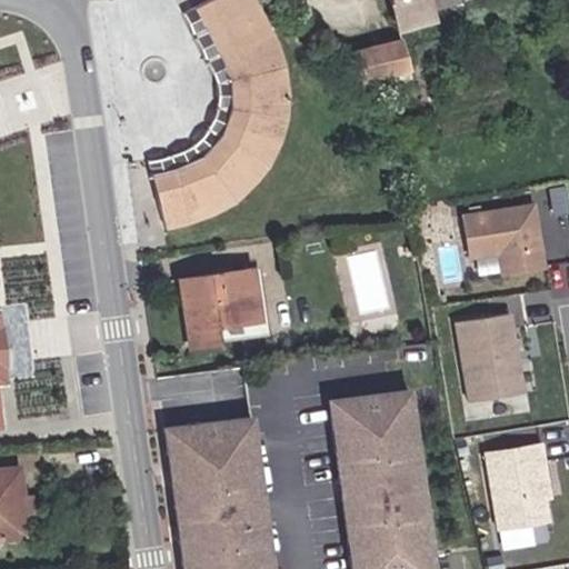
[(189,0),(239,132),(141,168),(161,221),(310,167),(248,0),(189,0)]
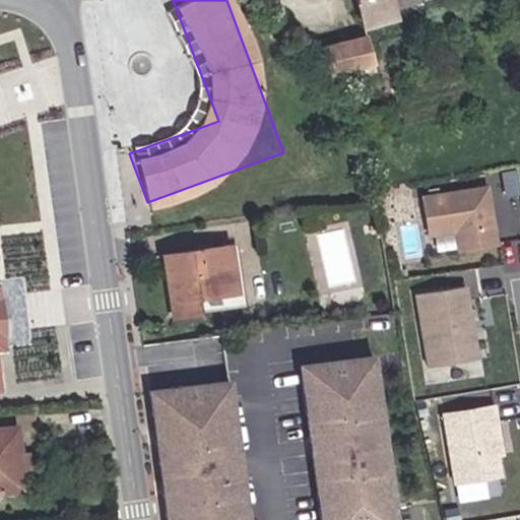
[(360,0),(368,28),(400,19),(397,8),(423,0),(360,0)]
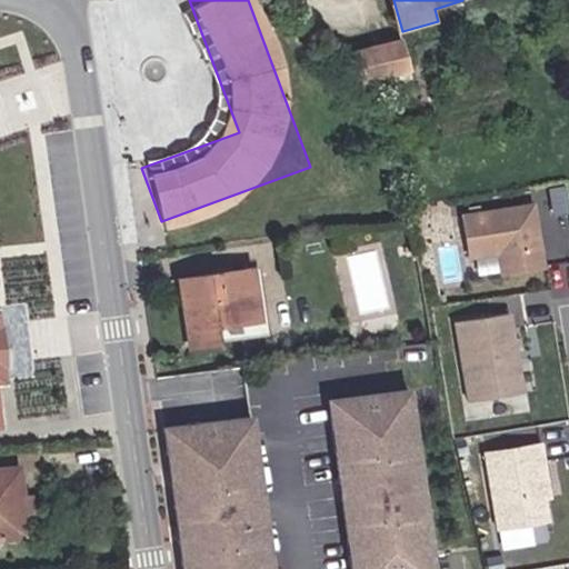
[(401,38),(355,49),(362,85),(413,72),(401,38)]
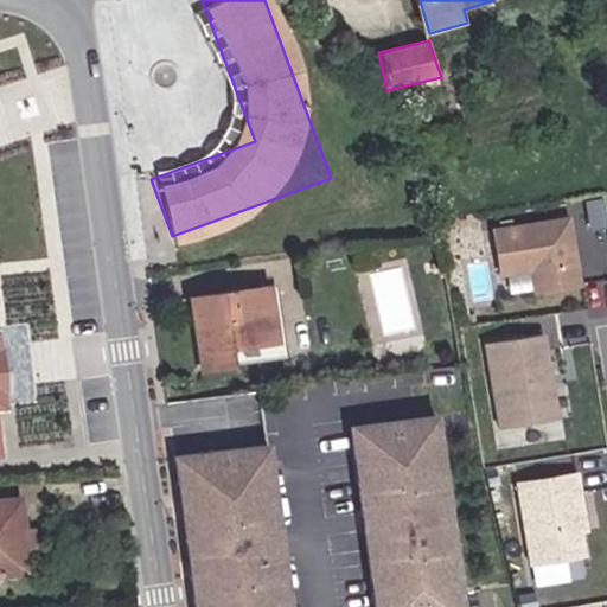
[(568,213),(485,227),(493,278),(537,270),(541,292),(580,286),(568,213)]
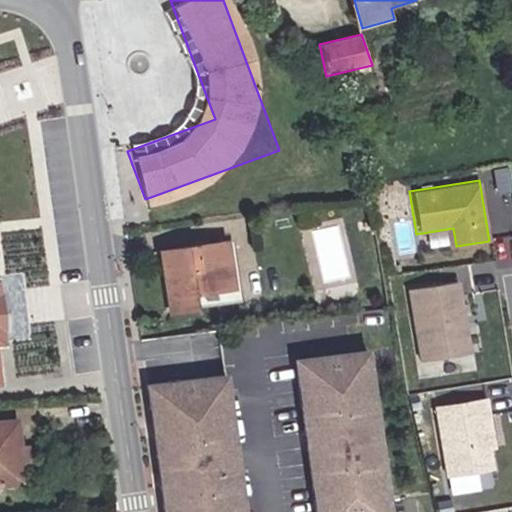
[(229,239),(159,249),(171,314),(203,310),(200,292),(237,287),(229,239)]
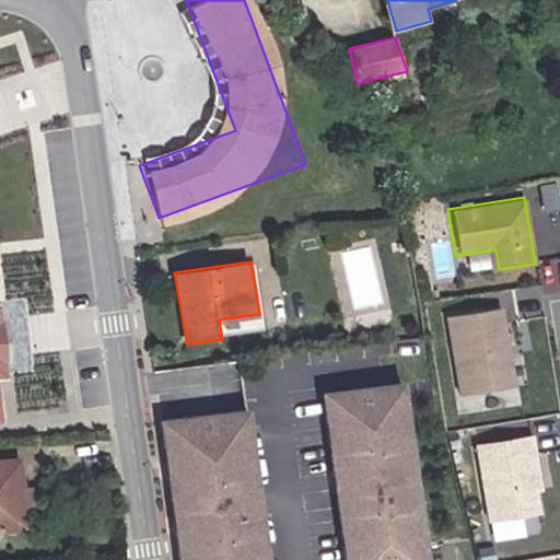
[(506,308),(446,316),(457,397),(517,389),(506,308)]
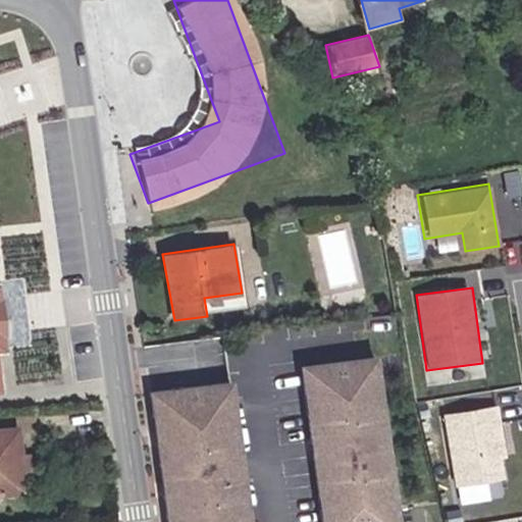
[(399,521),(376,357),(299,367),(319,521),(399,521)]
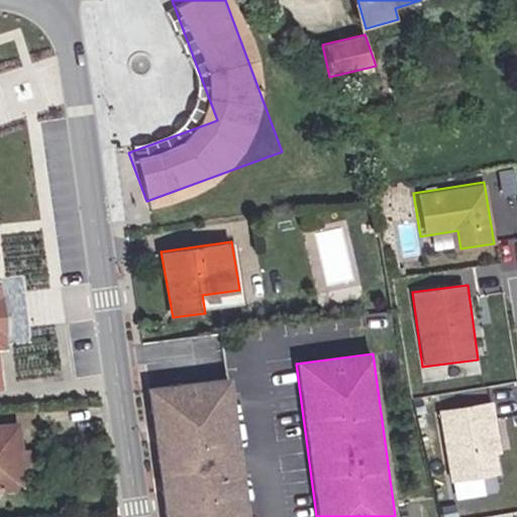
[(249,516),(230,376),(146,387),(165,516),(249,516)]
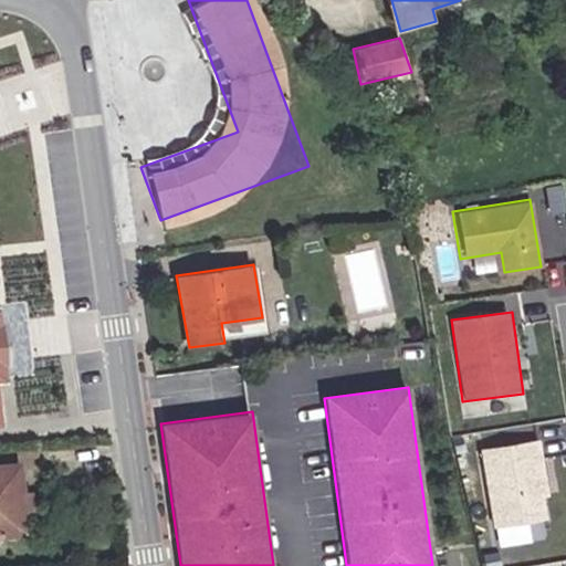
[(481,453),(495,531),(548,521),(534,442),(481,453)]
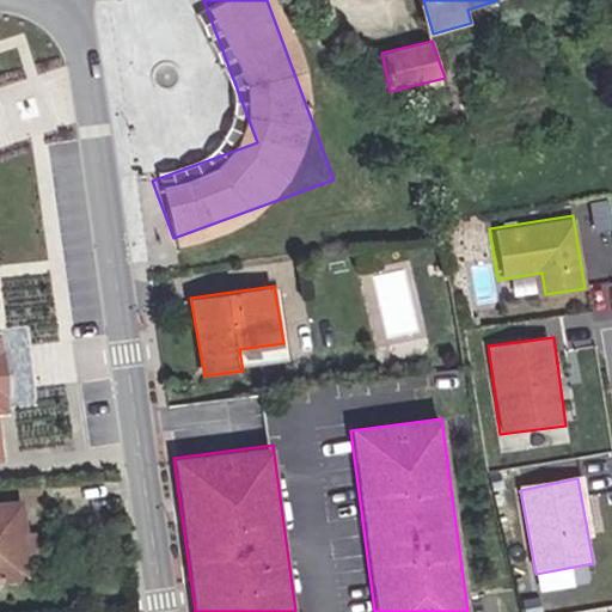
[(23,500),(0,501),(0,582),(32,579),(23,500)]
